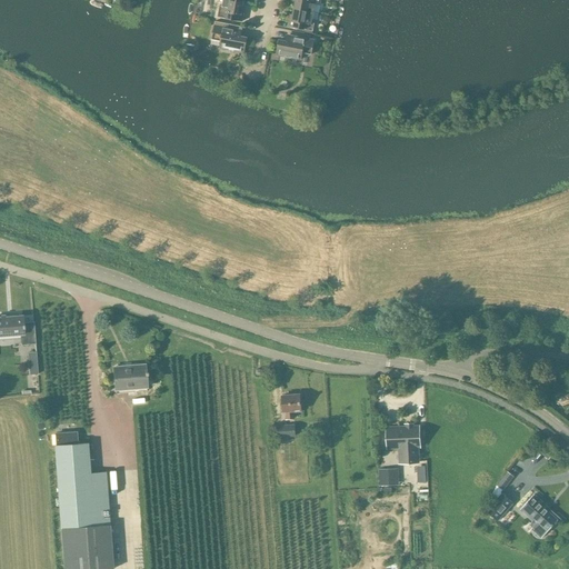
[(243,2),(231,0),(222,0),(222,6),(220,6),(218,17),(242,21),(245,12),(241,11),(243,2)]
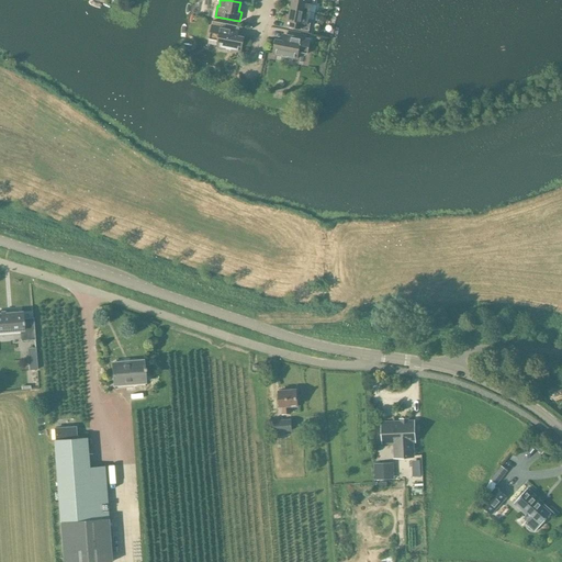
[(291,0),(291,8),(310,12),(312,4),(314,4),(314,0),(291,0)]
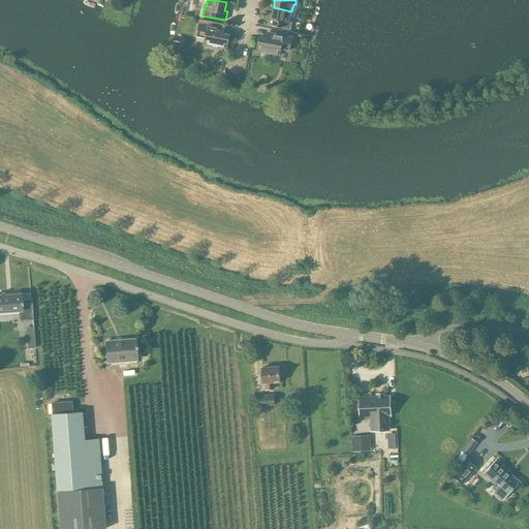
[(291,11),(274,7),(272,16),(270,16),(268,25),(283,27),(282,30),(290,31),(292,19),(290,18),(291,11)]
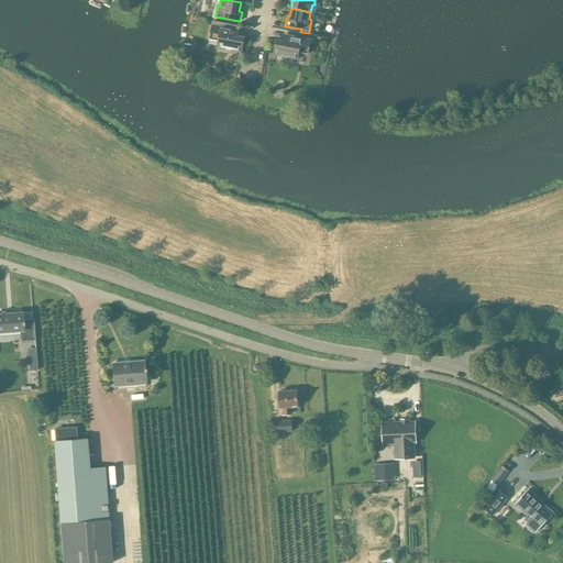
[(212,25),(209,39),(218,41),(217,47),(242,52),(244,37),(238,36),(234,35),(235,30),(236,25),(227,24),(224,23),(212,21),(212,25)]
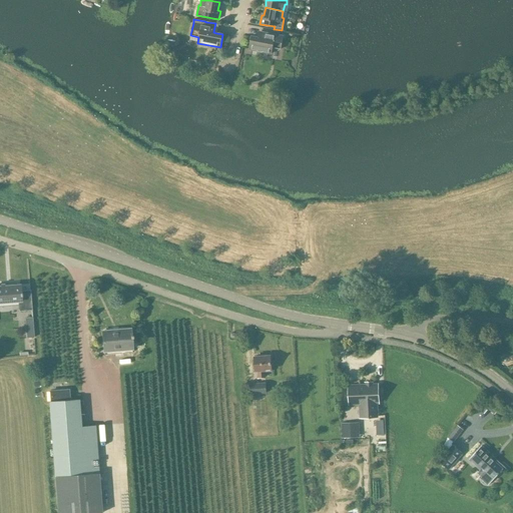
[(251,36),(248,49),(272,53),(273,47),(281,49),(284,36),(262,32),(261,38),(251,36)]
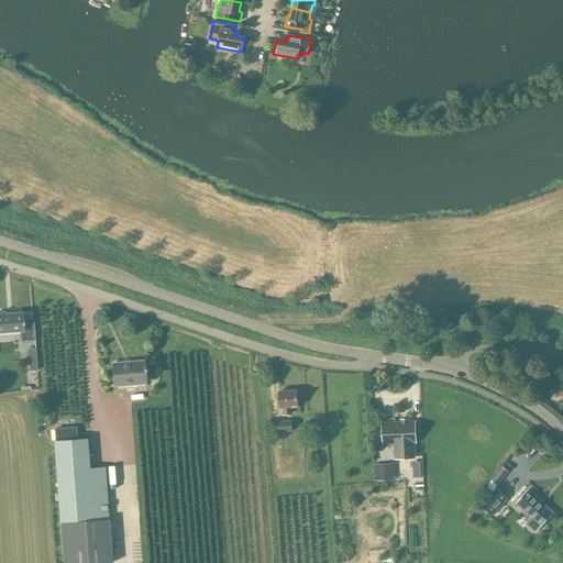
[(0,313),(0,337),(20,335),(20,342),(35,341),(34,318),(22,319),(22,312),(0,313)]
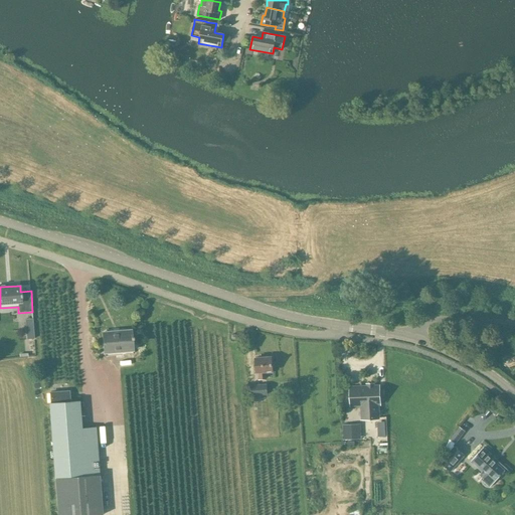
[(103,333),(105,352),(133,350),(131,330),(103,333)]
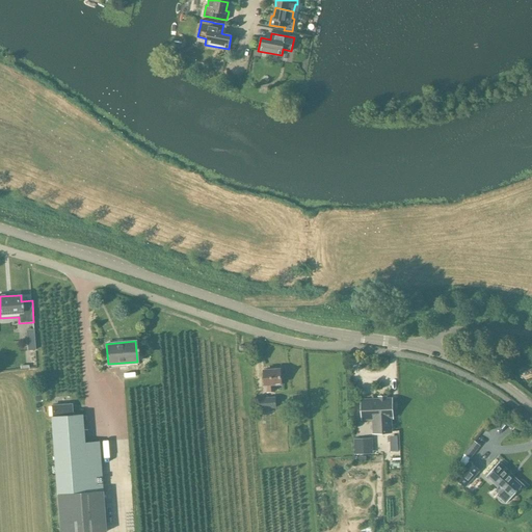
[(265,384),(266,384),(267,392),(275,392),(275,383),(282,383),(281,369),(263,370),(265,384)]
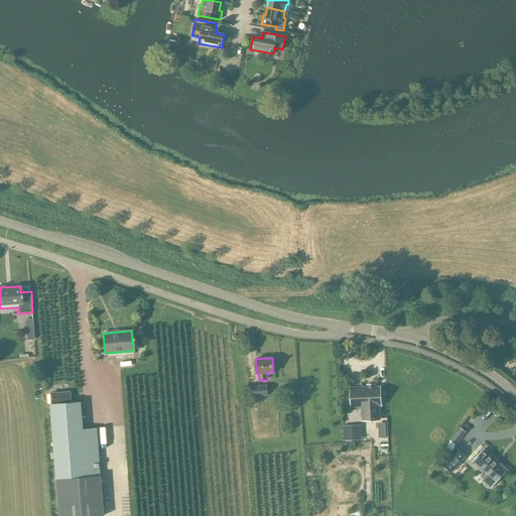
[(268,395),(267,384),(251,386),(252,397),(268,395)]
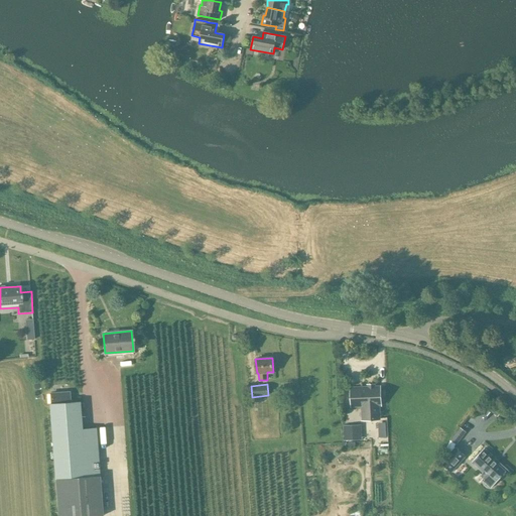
[(379,387),(351,388),(352,405),(367,404),(368,418),(378,418),(377,404),(380,403),(379,387)]
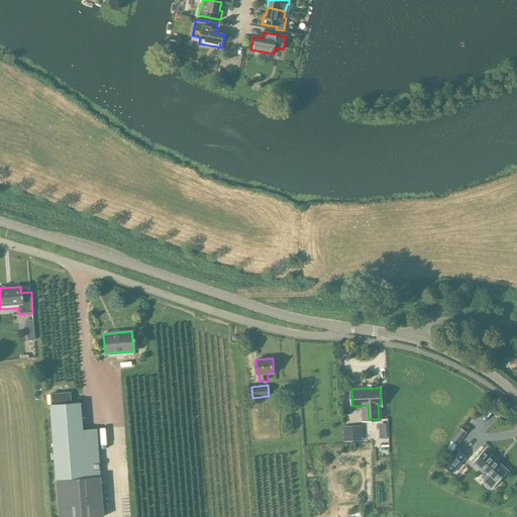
[(50,395),(52,405),(70,403),(69,393),(50,395)]
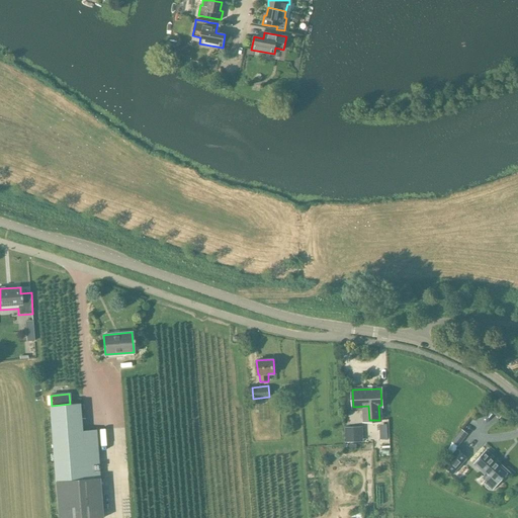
[(56,481),(86,478),(80,403),(70,404),(52,406),(50,406),(56,481)]
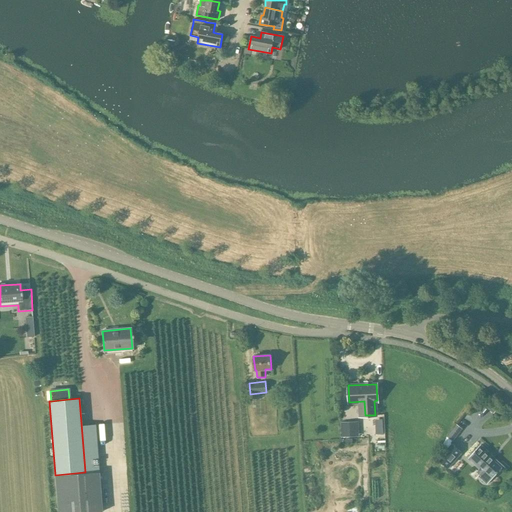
[(464,416),(454,429),(460,434),(470,421),(464,416)]
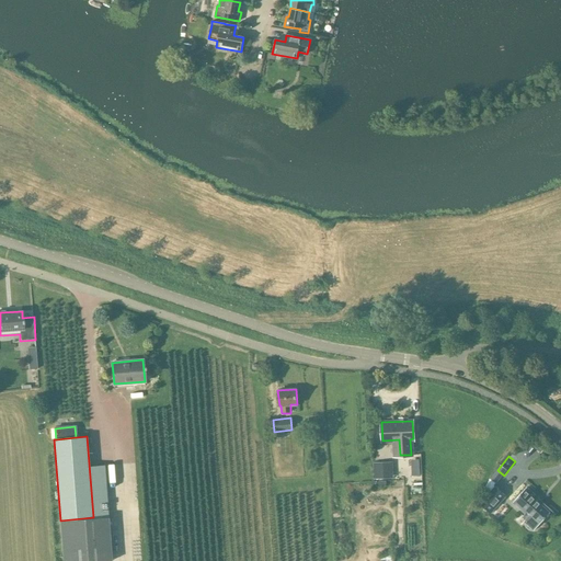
[(374,464),(375,479),(386,478),(385,462),(374,464)]
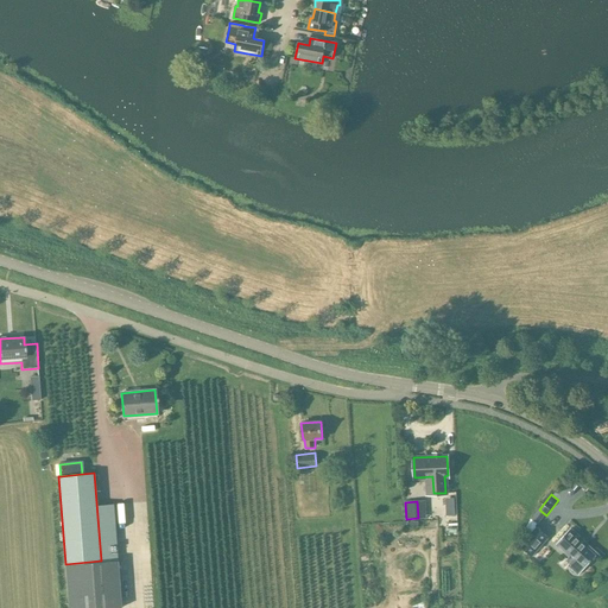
[(519,545),(531,556),(549,537),(537,526),(519,545)]
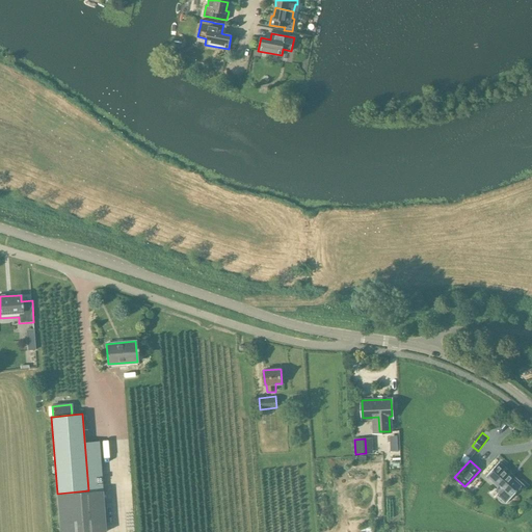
[(498,495),(499,499),(499,500),(501,501),(502,502),(504,502),(506,502),(506,503),(522,486),(509,475),(511,473),(499,462),(486,476),(498,486),(500,484),(503,488),(498,495)]
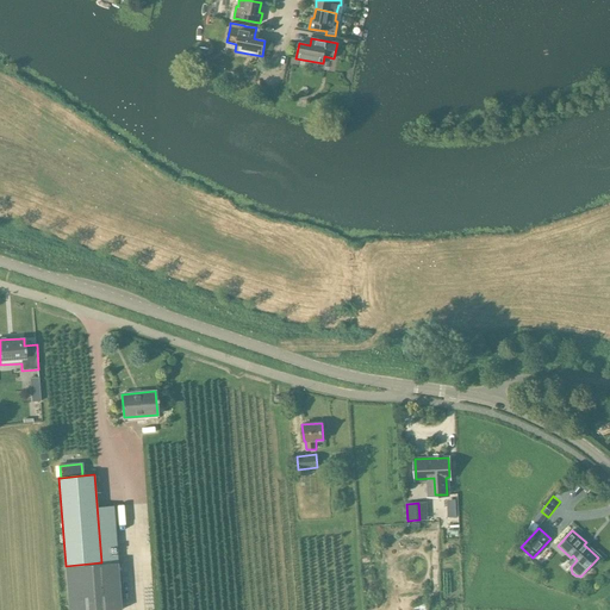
[(66,566),(66,567),(68,609),(120,609),(117,562),(101,564),(101,562),(66,566)]
